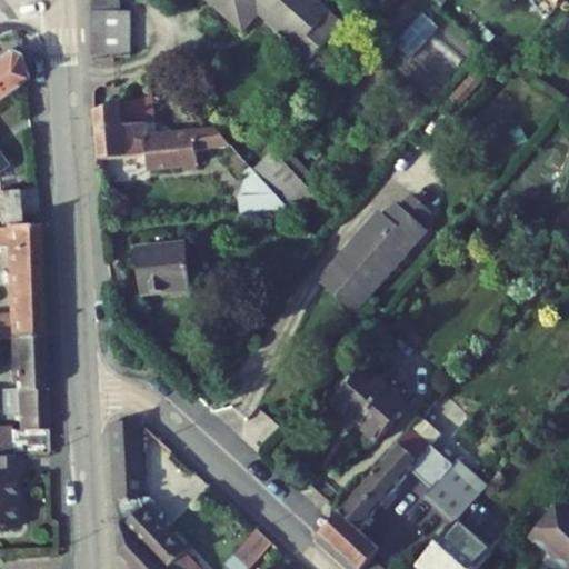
[(91,0),(92,12),(118,12),(118,0),(91,0)]
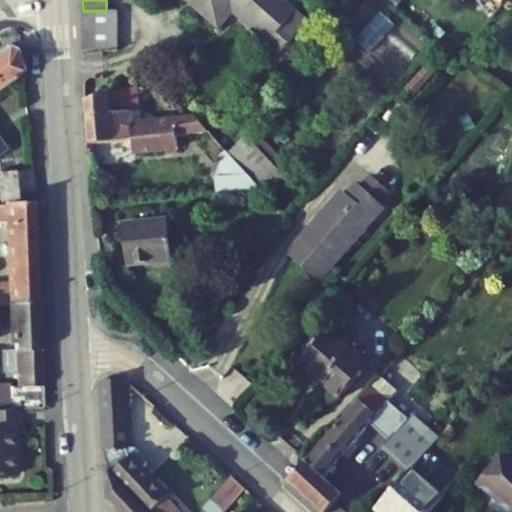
[(281,0),(186,0),(218,28),(233,11),(281,53),(307,23),(281,0)]
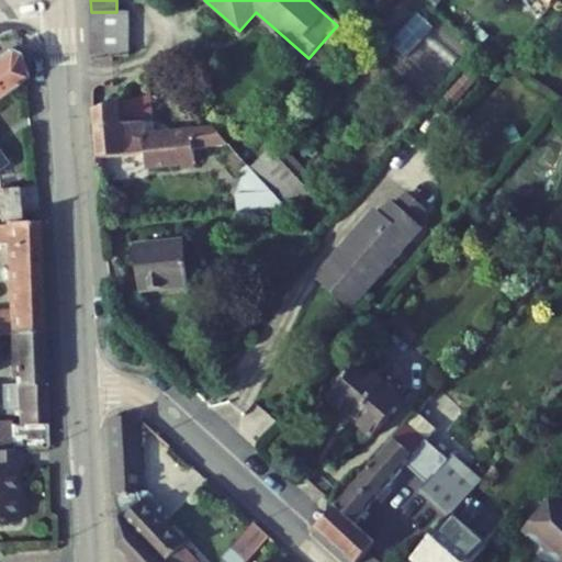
[(116,12),(91,12),(91,62),(128,56),(128,12),(116,12)]
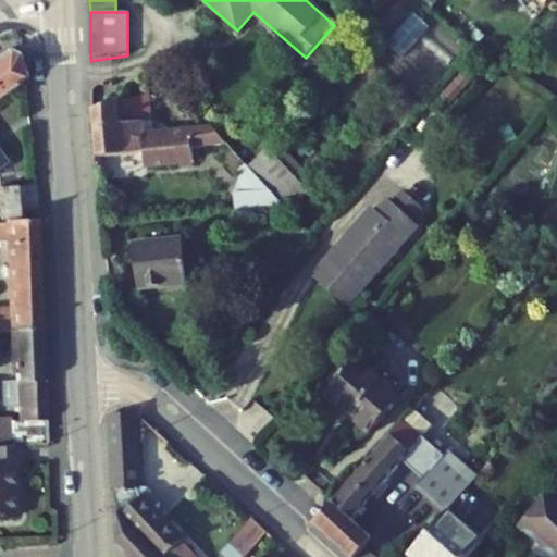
[(411,13),(387,44),(401,54),(425,24),(411,13)]
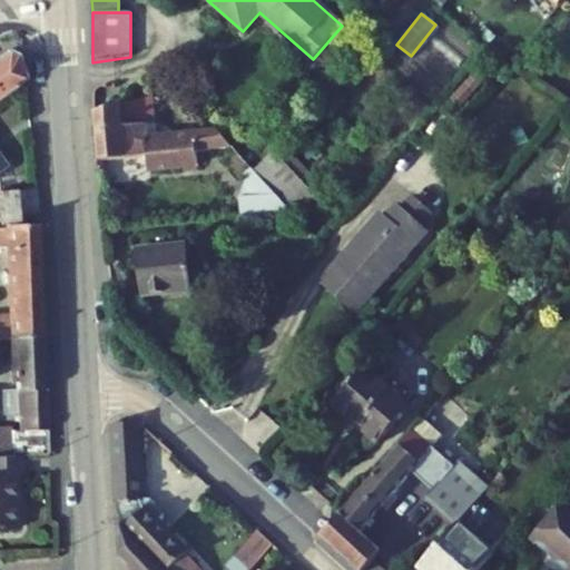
[(0,98),(27,79),(19,55),(10,51),(0,57),(0,98)]
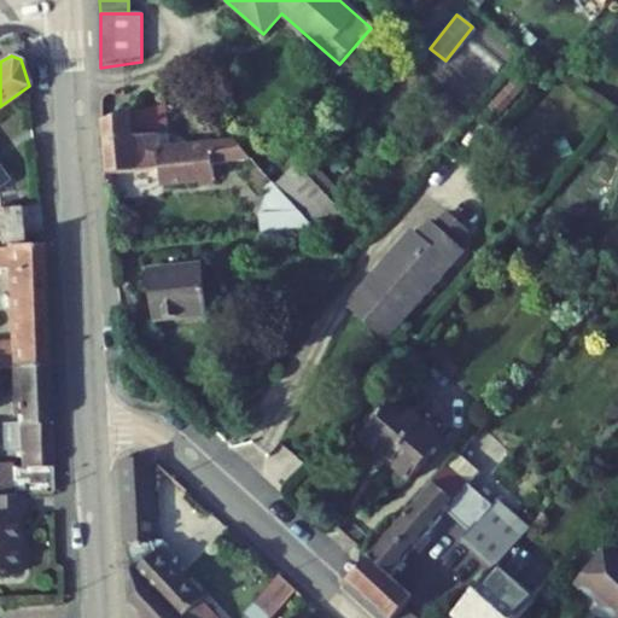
[(478,118),(514,77),(514,76),(478,118)]
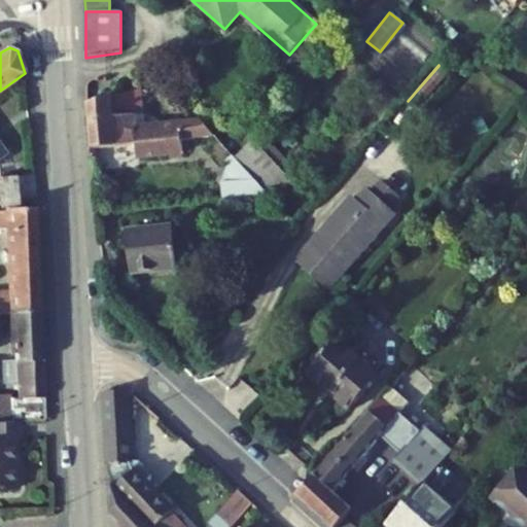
[(449,74),(438,66),(408,101),(418,110),(449,74)]
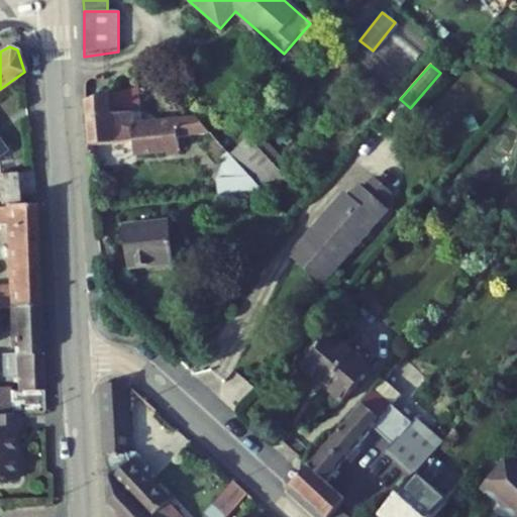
[(179,138),(211,134),(199,120),(142,125),(139,87),(86,102),(90,147),(133,142),(134,156),(180,150),(179,138)]
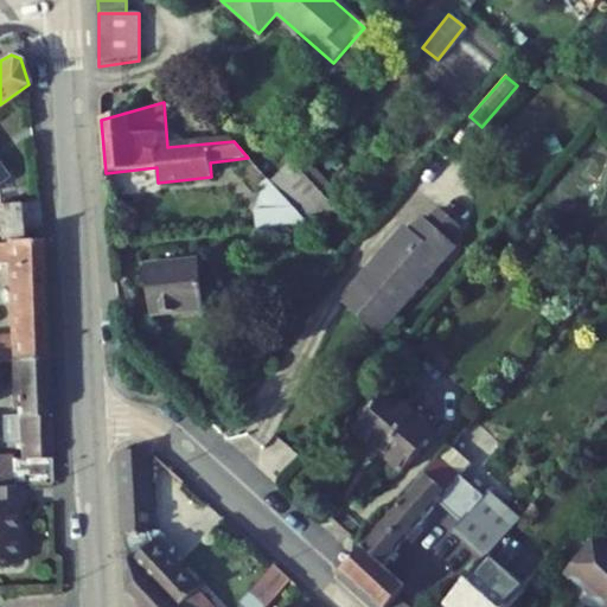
[(221,127),(206,113),(199,119),(212,134),(221,127)]
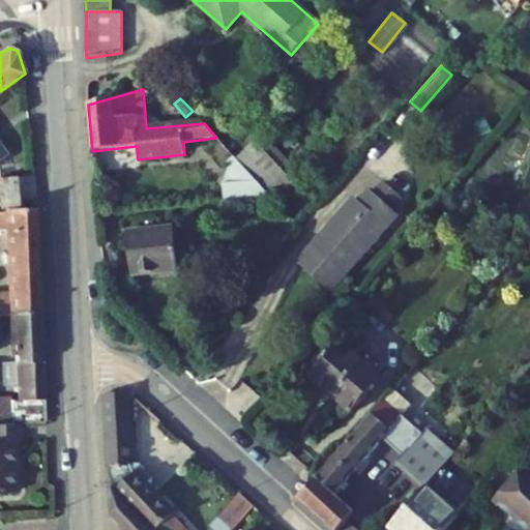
[(492,133),(486,118),(476,123),(482,137),(492,133)]
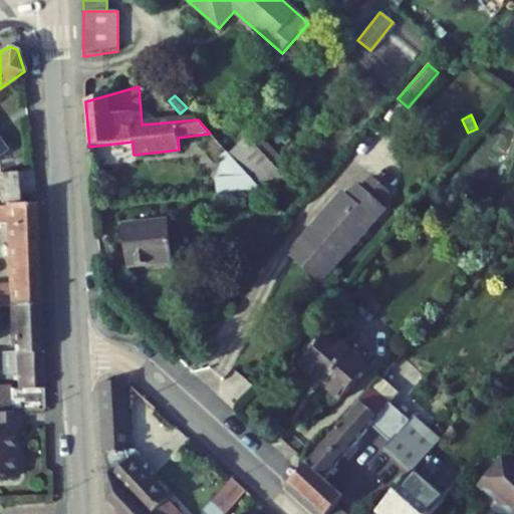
[(247,138),(272,164),(279,157),(255,131),(247,138)]
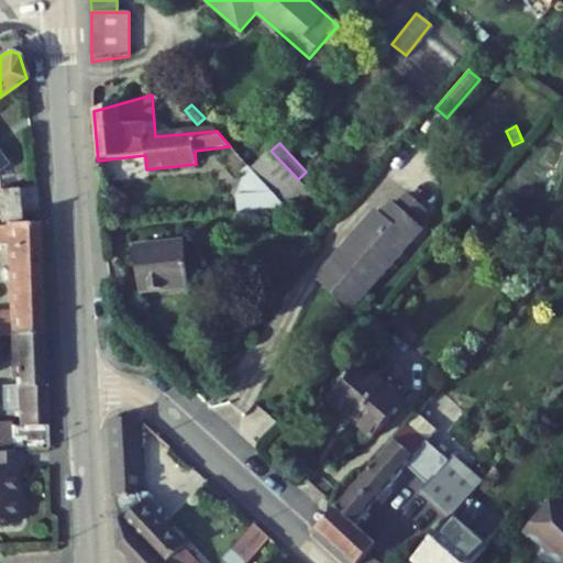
[(298,179),(271,151),(252,167),(293,211),(311,195),(298,179)]
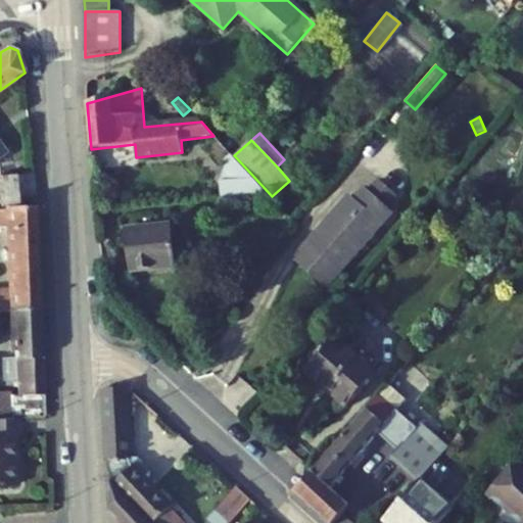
[(267,194),(230,154),(224,159),(227,162),(233,170),(229,181),(221,182),(222,199),(267,194)]
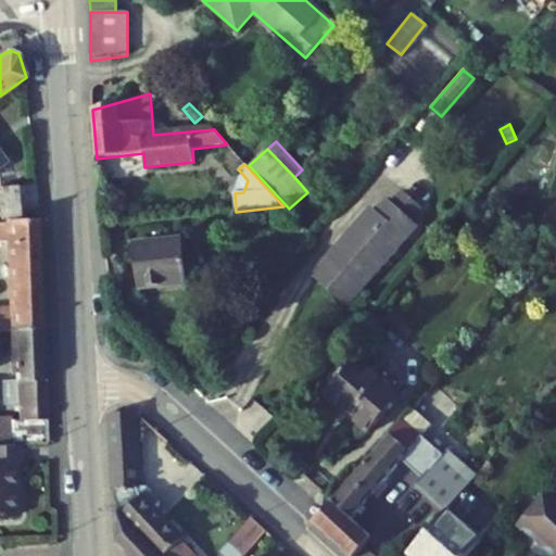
[(235,193),(243,192),(248,180),(241,173),(235,193)]
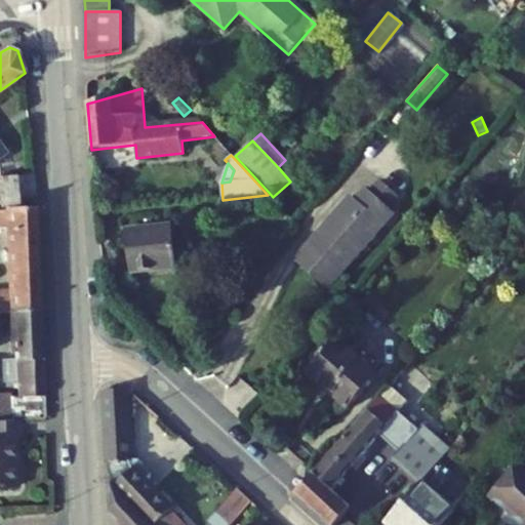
[(0,175),(0,189),(2,209),(37,206),(34,173),(0,175)]
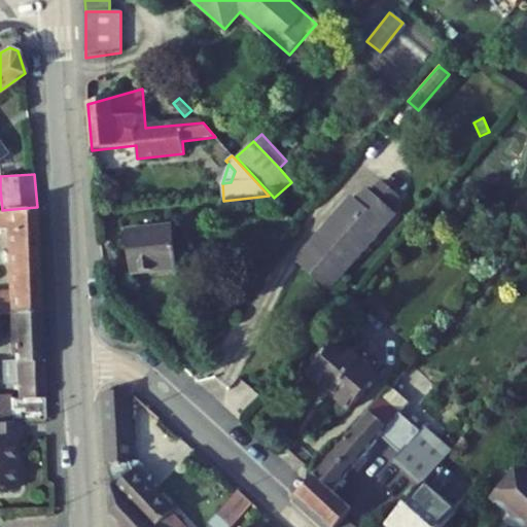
[(371,195),(388,210),(399,197),(382,181),(371,195)]
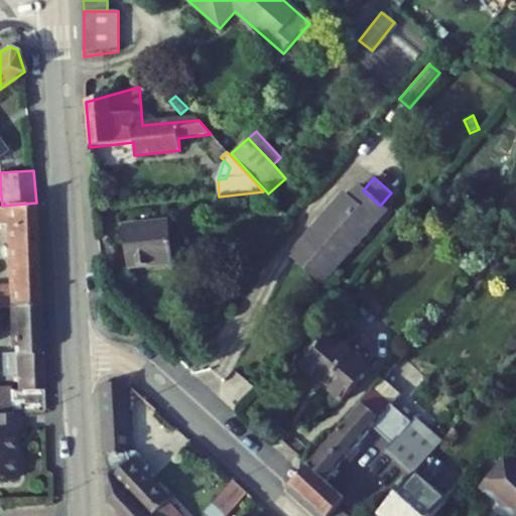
[(326,216),(291,256),(323,283),(358,243),(355,241),(373,222),(376,225),(387,212),(380,206),(363,190),(359,186),(349,198),(344,194),(331,209),(335,212),(330,218),(326,216)]
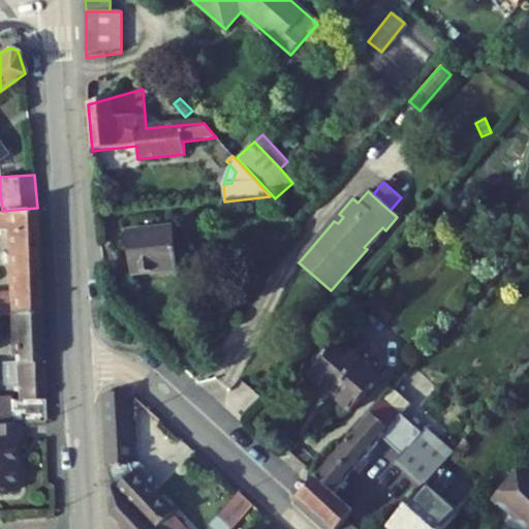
[(0,211),(0,229),(9,229),(12,293),(0,293),(0,315),(13,313),(16,313),(41,312),(37,208),(2,211),(0,211)]
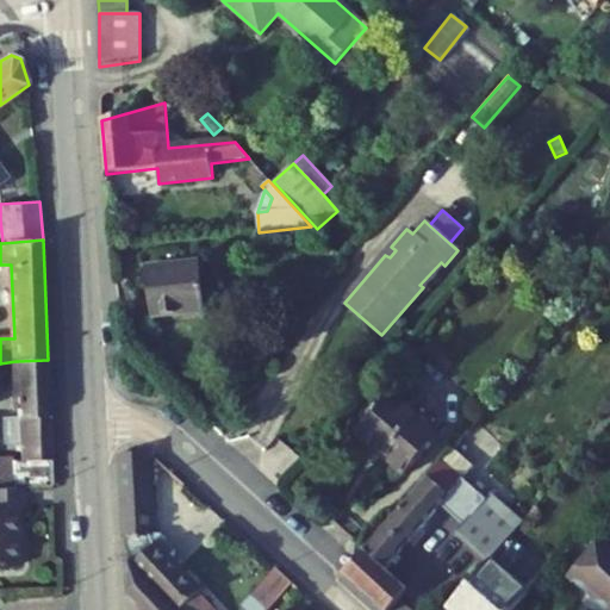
[(200,262),(145,268),(151,317),(205,311),(200,262)]
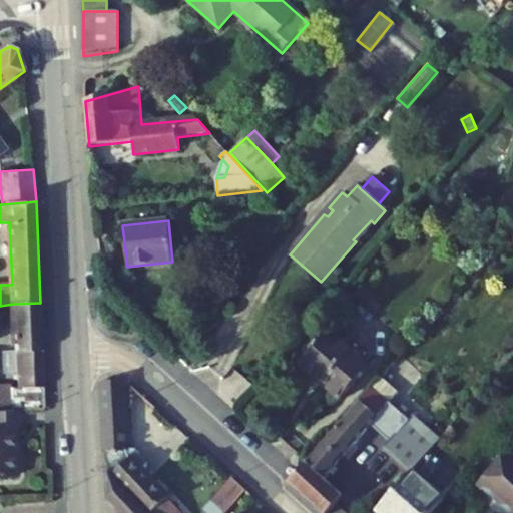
[(15,319),(40,317),(40,303),(15,304),(15,319)]
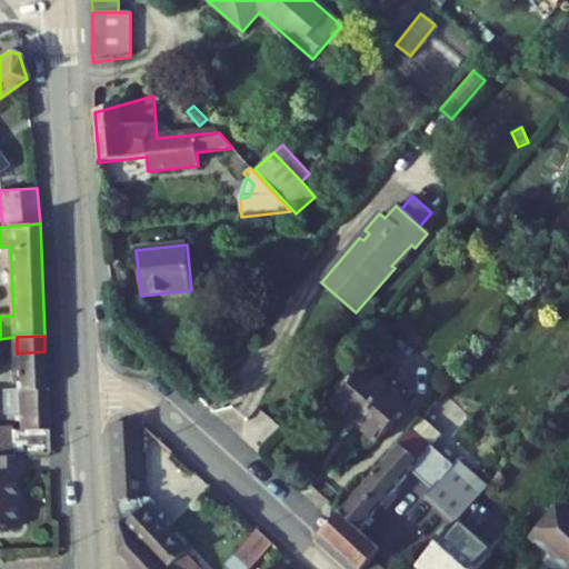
[(21,456),(50,455),(49,430),(45,351),(17,353),(19,389),(19,410),(26,409),(27,431),(15,431),(17,456),(21,456)]
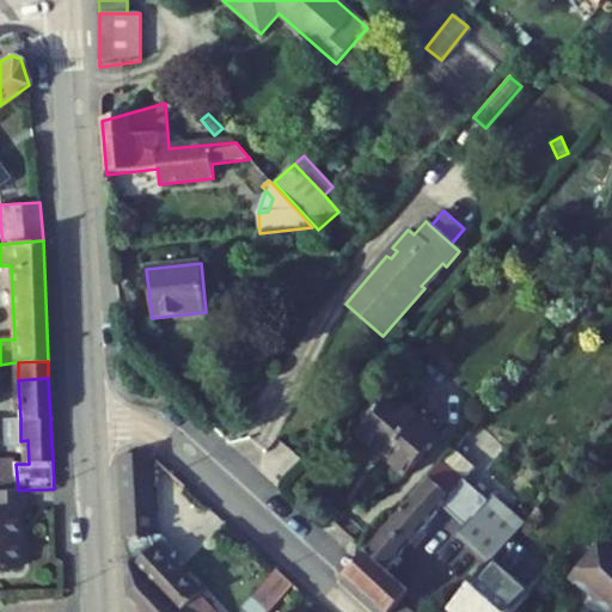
[(357,434),(360,438),(395,401),(390,397),(357,434)]
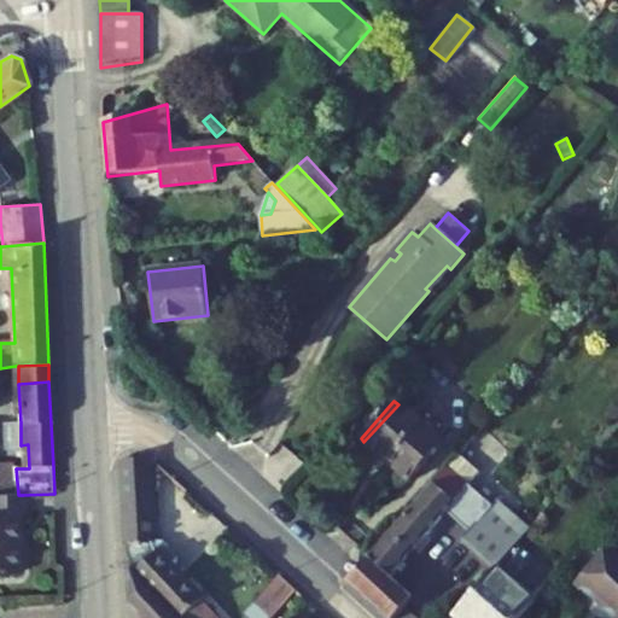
[(410,482),(444,443),(439,439),(450,427),(438,417),(427,430),(417,419),(398,404),(363,442),(410,482)]
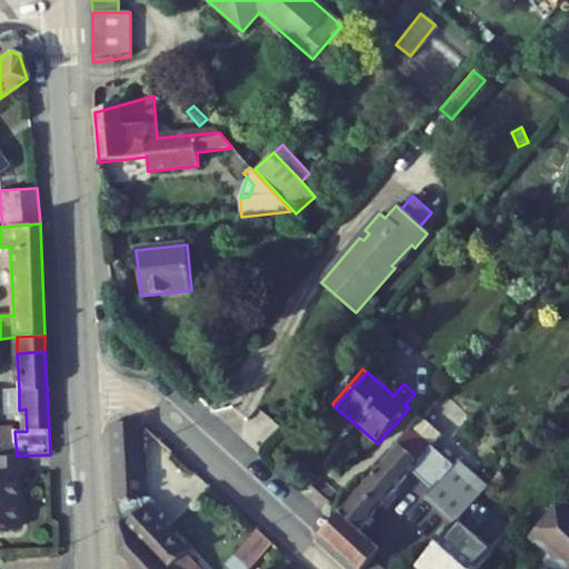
[(393,396),(403,383),(393,375),(383,386),(393,396)]
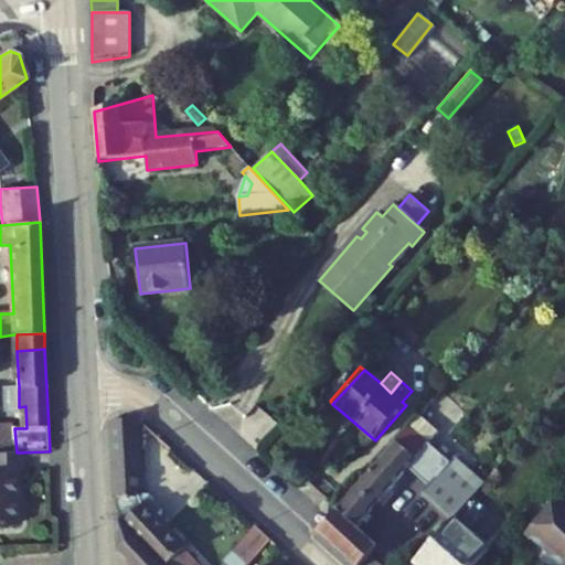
[(19,407),(19,386),(3,387),(6,414),(19,414),(19,407)]
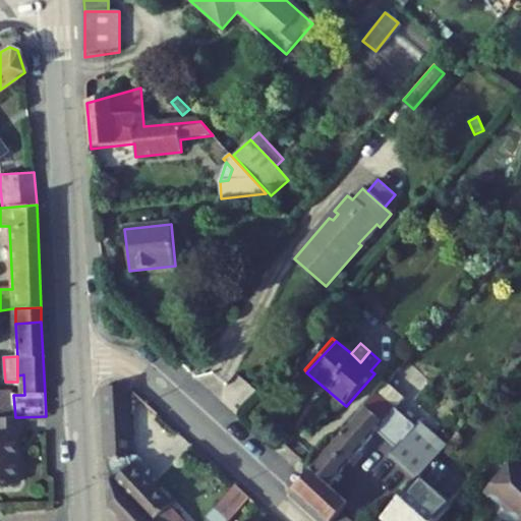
[(390,455),(417,479),(436,459),(446,447),(418,421),(414,426),(395,409),(404,399),(387,383),(303,478),(292,491),(325,520),(333,520),(348,505),(329,487),(377,432),(396,450),(390,455)]
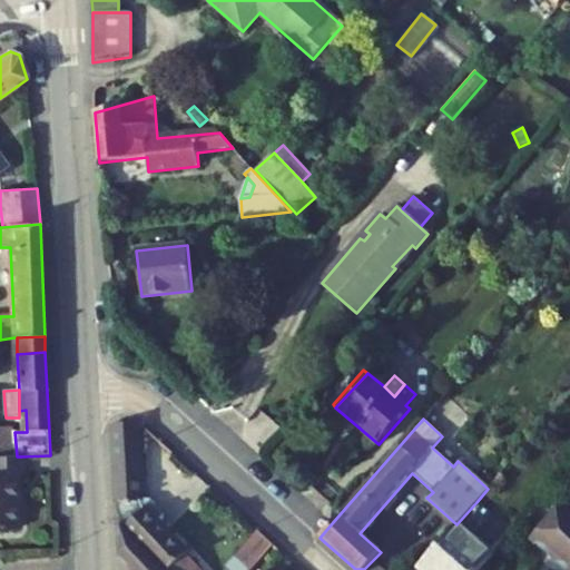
[(137,425),(114,425),(117,503),(123,524),(165,569),(202,569),(159,526),(164,521),(164,518),(164,514),(150,500),(144,499),(143,477),(145,475),(144,454),(141,454),(139,426),(137,426),(137,425)]
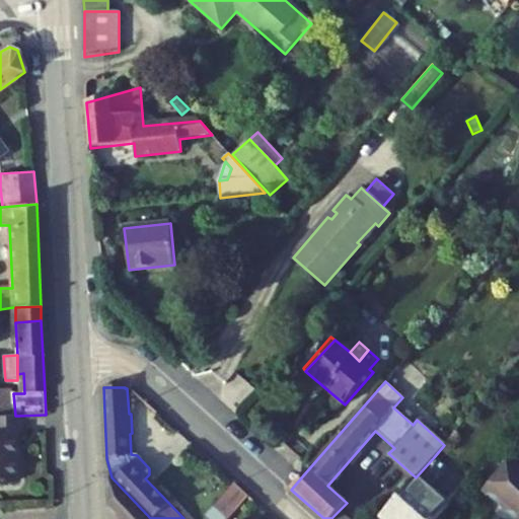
[(0,416),(15,416),(13,393),(0,393),(0,416)]
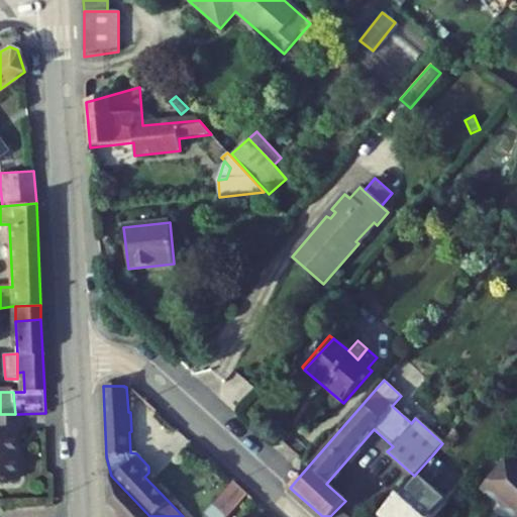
[(0,480),(16,480),(15,432),(20,432),(19,414),(15,414),(0,414),(0,480)]
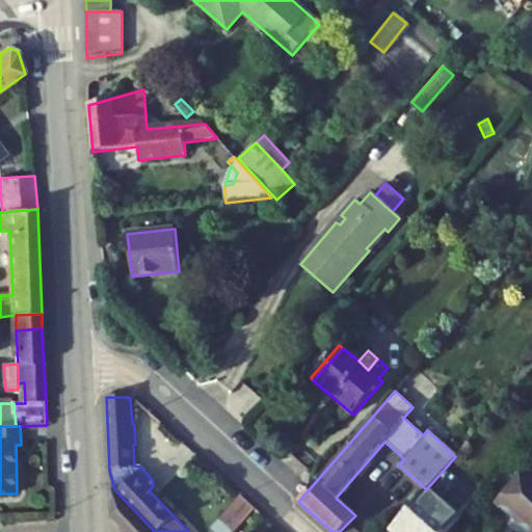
[(495,504),(528,531),(531,531),(531,472),(527,468),(495,504)]
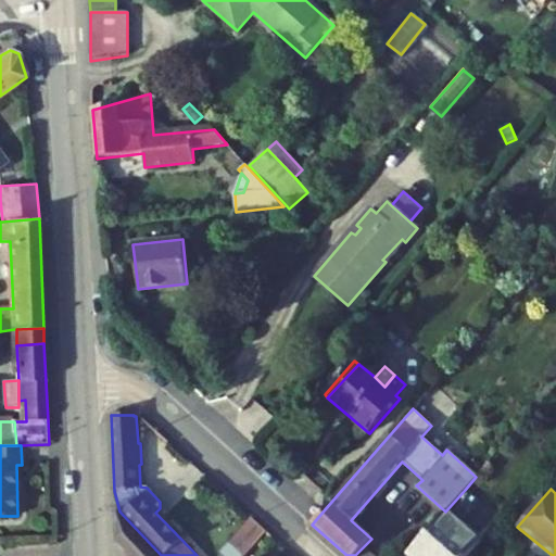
[(480,503),(465,490),(445,512),(408,554),(409,555),(468,555),(481,543),(460,525),(480,503)]
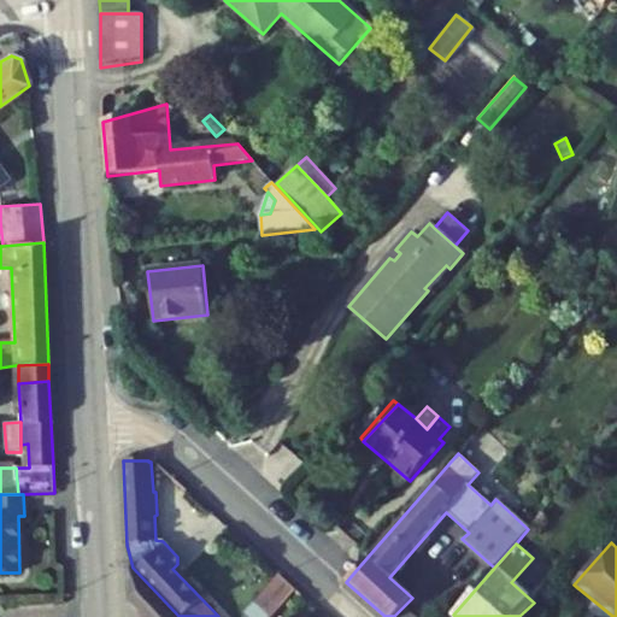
[(178,616),(133,568),(128,568),(130,605),(141,616),(178,616)]
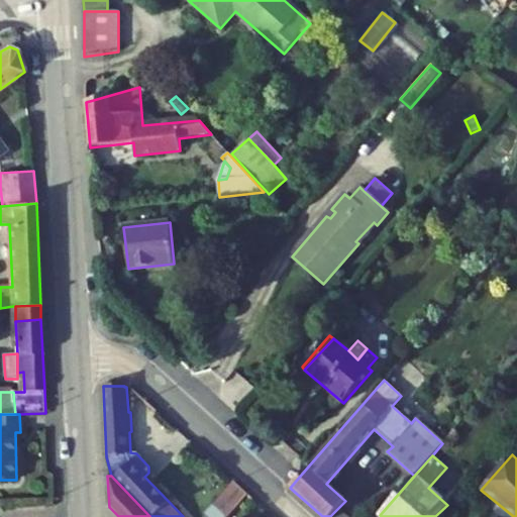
[(212,516),(227,516),(248,494),(234,481),(206,511),(212,516)]
